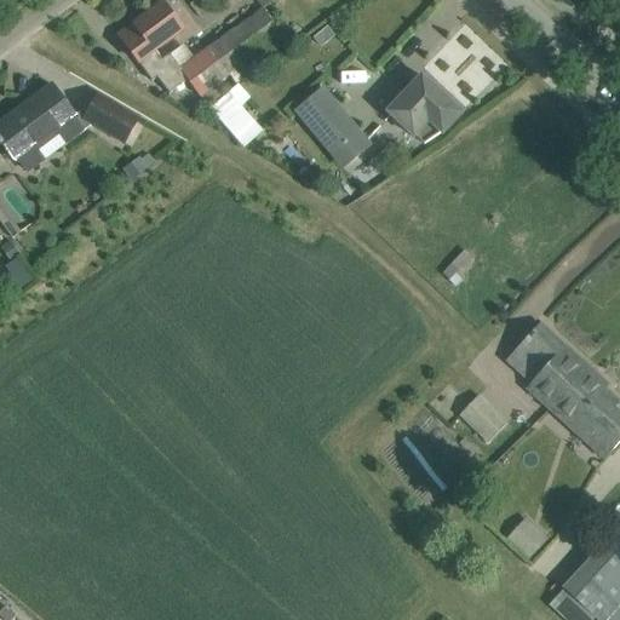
[(139,32),(125,42),(136,57),(145,50),(158,65),(162,62),(161,61),(155,51),(183,30),(164,4),(135,26),(139,32)]
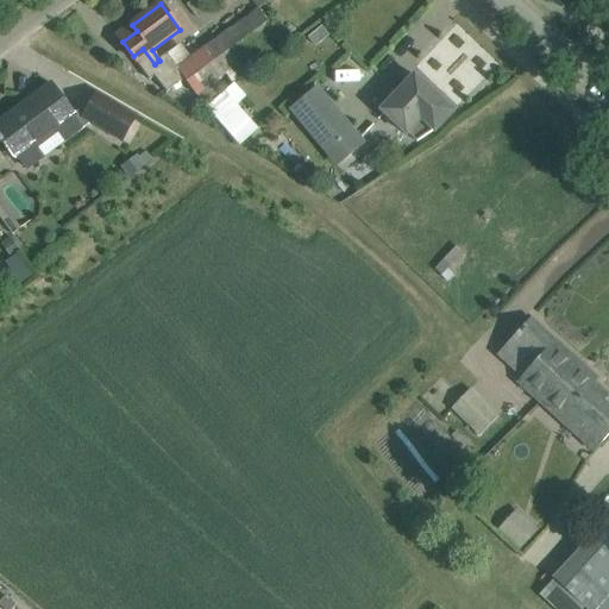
[(258,10),(190,60),(211,86),(278,36),(258,10)]
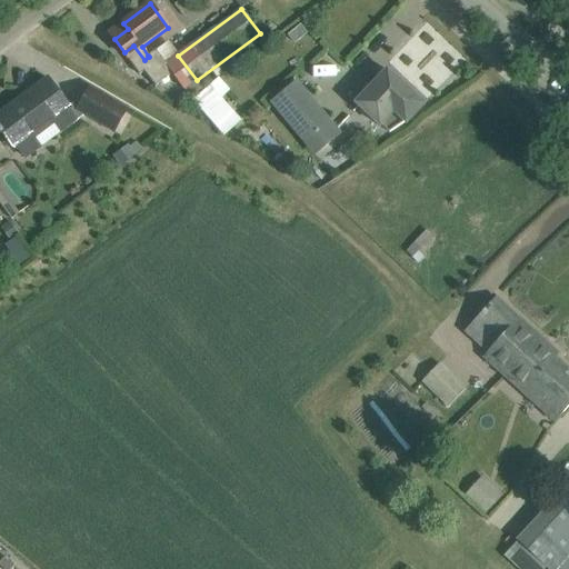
[(300,27),(289,35),(295,42),(306,33),(300,27)]
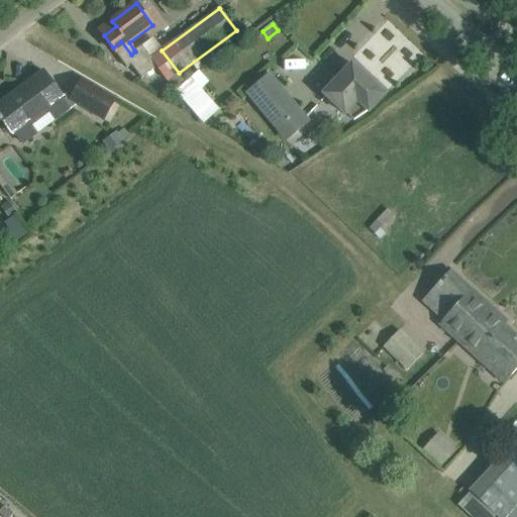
[(121,41),(113,47),(127,67),(131,64),(141,77),(157,66),(168,81),(179,73),(162,50),(151,58),(142,44),(134,50),(135,52),(131,55),(121,41)]
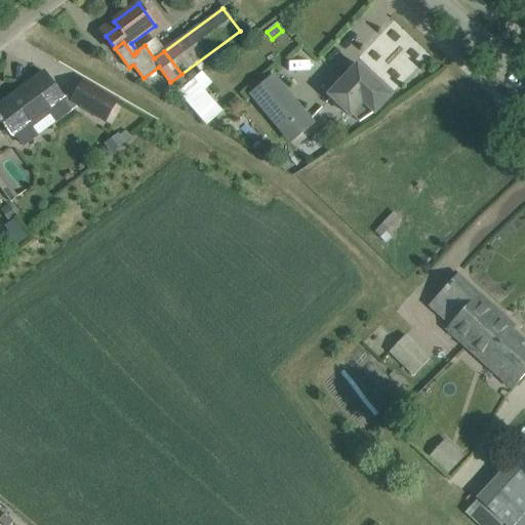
[(392,96),(357,65),(351,72),(348,68),(337,79),(344,85),(331,98),(351,117),(352,116),(360,123),(374,113),(375,114),(392,96)]
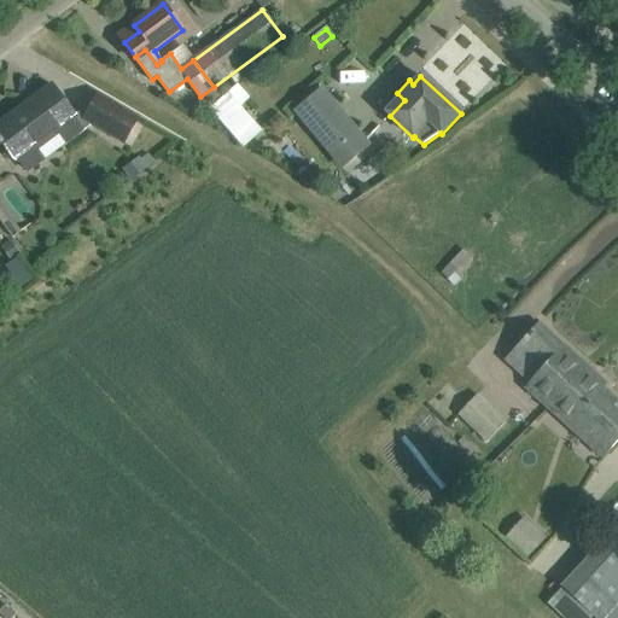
[(45,158),(39,150),(59,134),(65,143),(83,130),(74,118),(76,117),(53,86),(35,99),(36,101),(11,121),(10,118),(0,124),(0,143),(1,145),(4,144),(17,162),(19,159),(28,172),(45,158)]
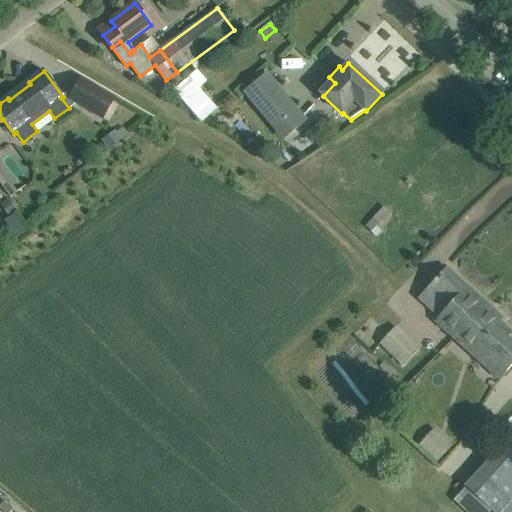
[(175,90),(202,122),(217,109),(199,88),(206,82),(197,71),(175,90)]
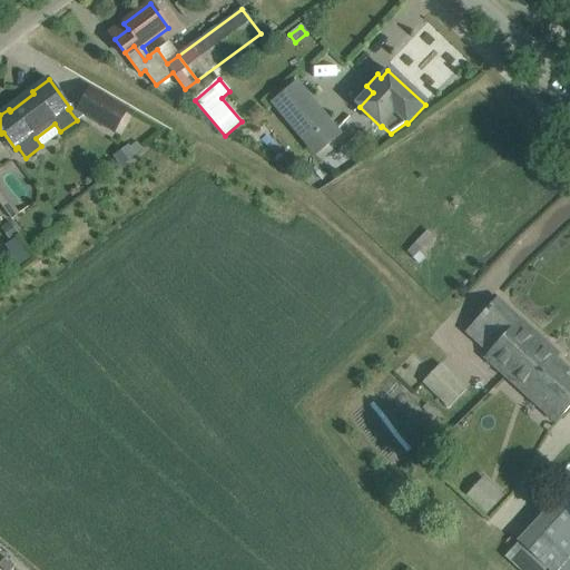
[(298,80),(271,102),(294,131),(322,109),(298,80)]
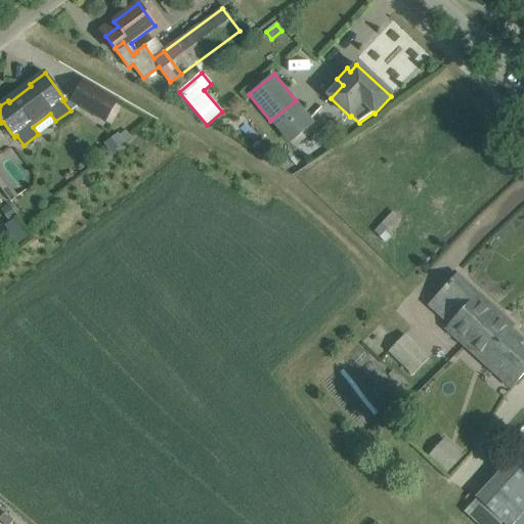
[(71,101),(104,121),(117,100),(83,81),(71,101)]
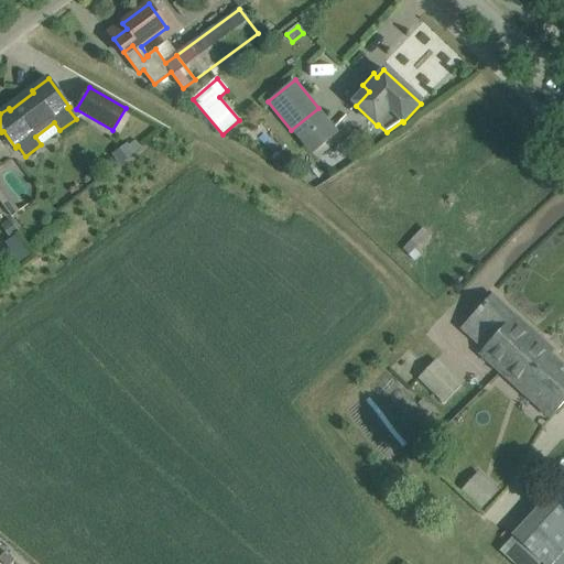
[(128,145),(112,156),(119,165),(134,154),(128,145)]
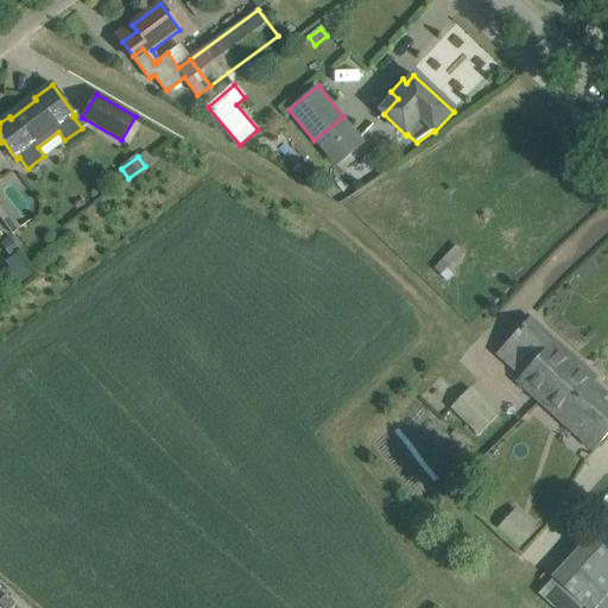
[(530,317),(514,335),(496,355),(521,377),(517,381),(564,424),(568,420),(596,447),(607,434),(607,396),(594,382),(597,379),(530,317)]
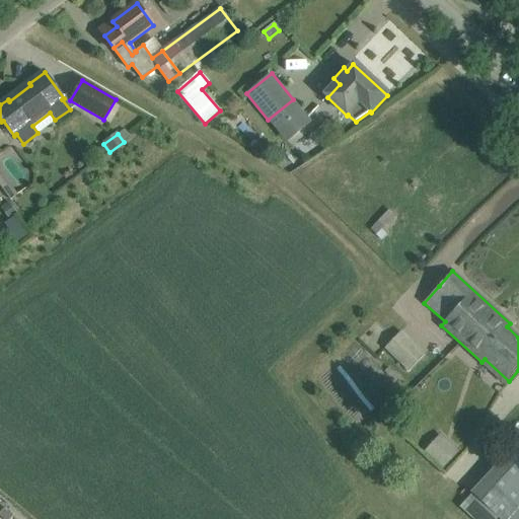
[(410,371),(426,355),(401,331),(385,349),(410,371)]
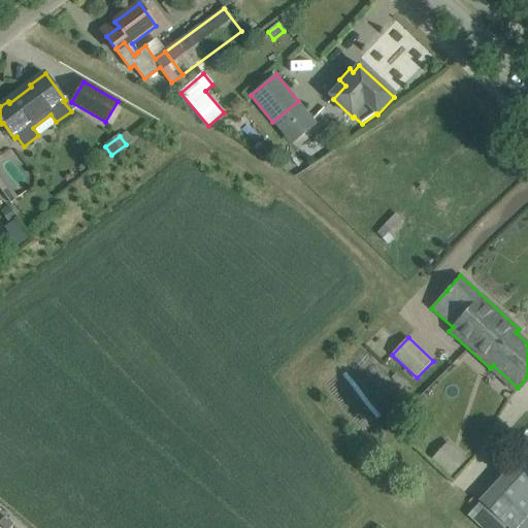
[(446,441),(429,459),(449,476),(465,459),(446,441)]
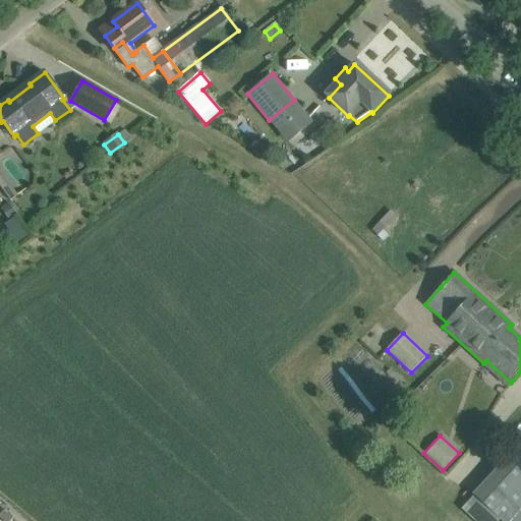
[(511,520),(520,511),(520,472),(507,460),(474,496),(502,520),(511,520)]
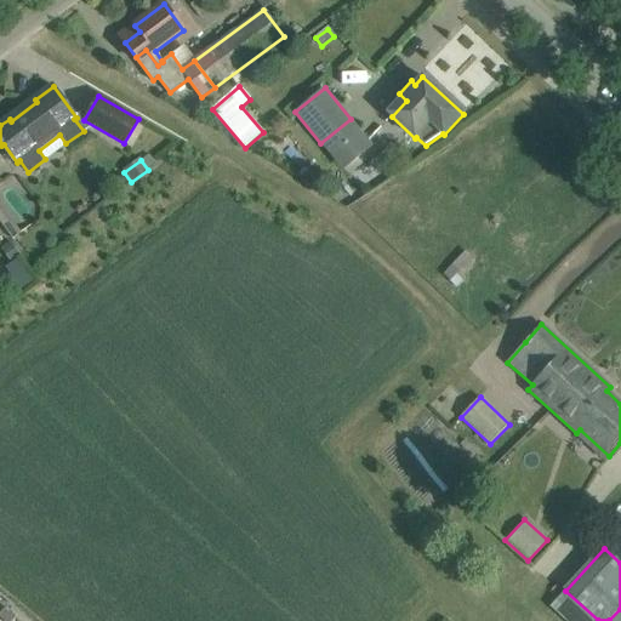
[(5,609),(0,614),(0,617),(4,620),(13,620),(16,619),(5,609)]
